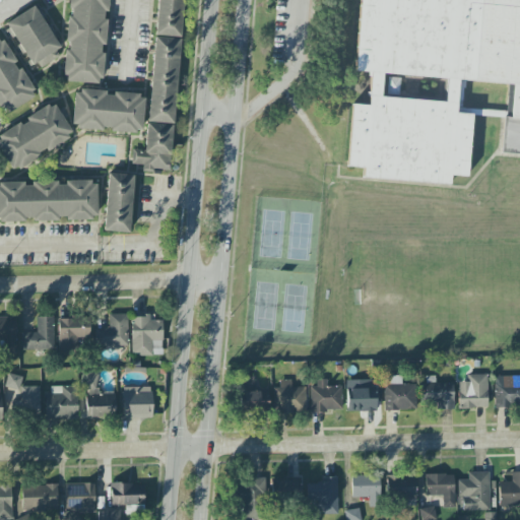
[(107,0),(69,0),(69,16),(68,16),(66,51),(63,81),(101,84),(104,53),(103,53),(107,0)]
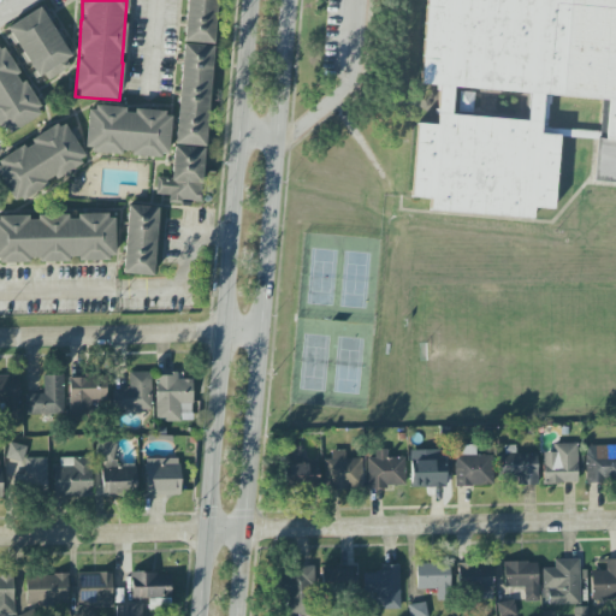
[(215,0),(187,0),(184,42),(214,45),(215,0)]
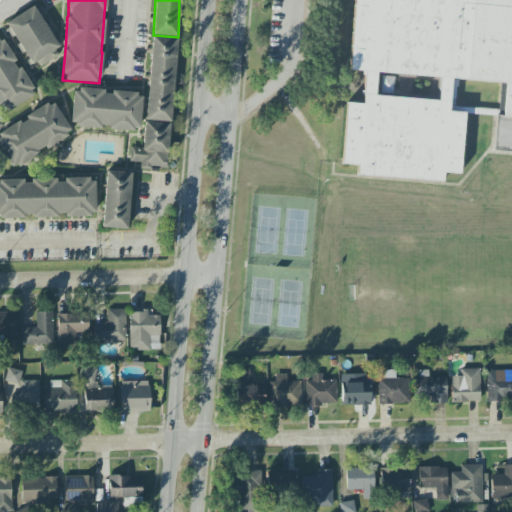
[(511,0),(511,160),(489,158),(497,88),(450,85),(449,111),(466,113),(460,176),(442,174),(441,184),(356,179),(356,168),(339,165),(342,107),(360,109),(364,76),(345,74),(351,0),(511,0)]
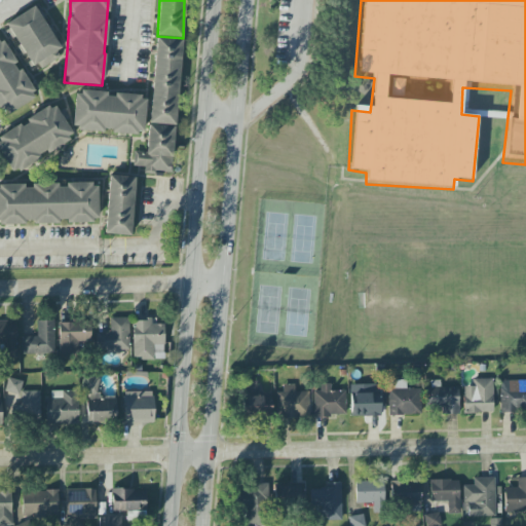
[(6,23),(31,68),(38,64),(41,69),(64,57),(36,6),(6,23)]
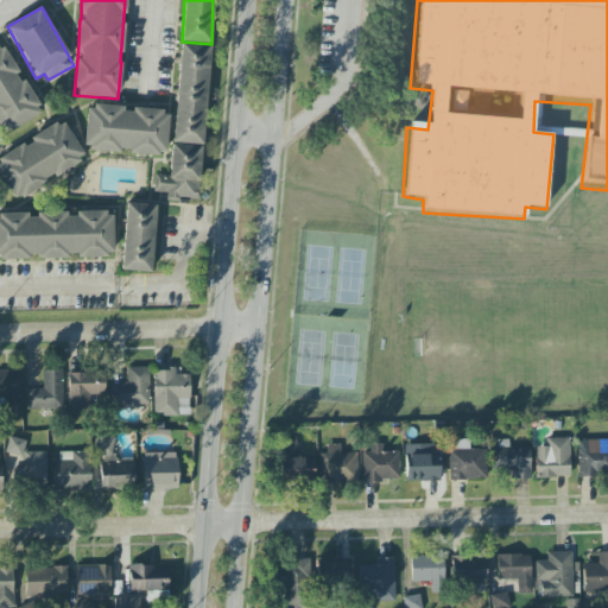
[(0,42),(0,128),(4,134),(42,114),(1,43),(0,42)]
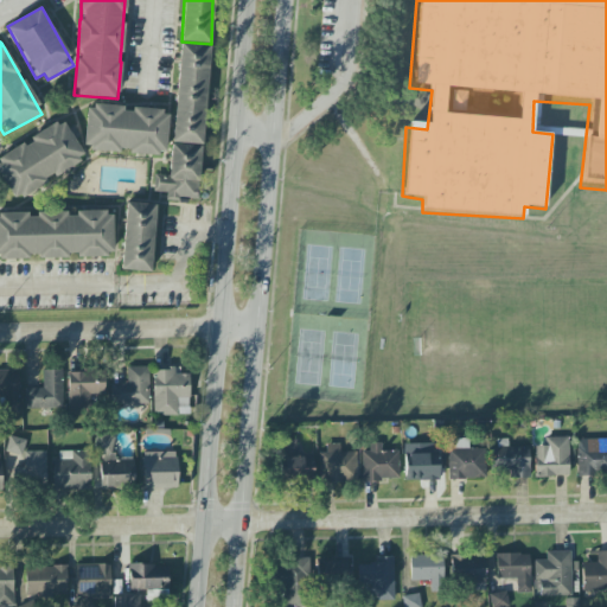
[(171,176),(154,174),(153,192),(166,192),(166,200),(177,202),(178,198),(199,199),(208,45),(178,43),(171,176)]
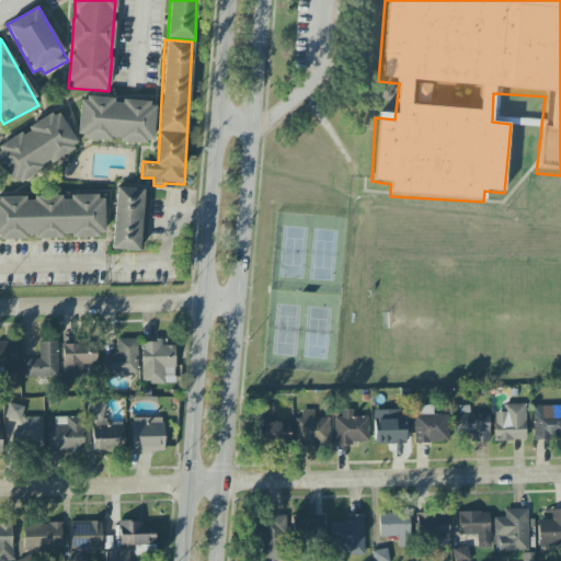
[(153,144),(156,103),(113,101),(113,99),(80,98),(77,138),(119,140),(119,141),(153,144)]
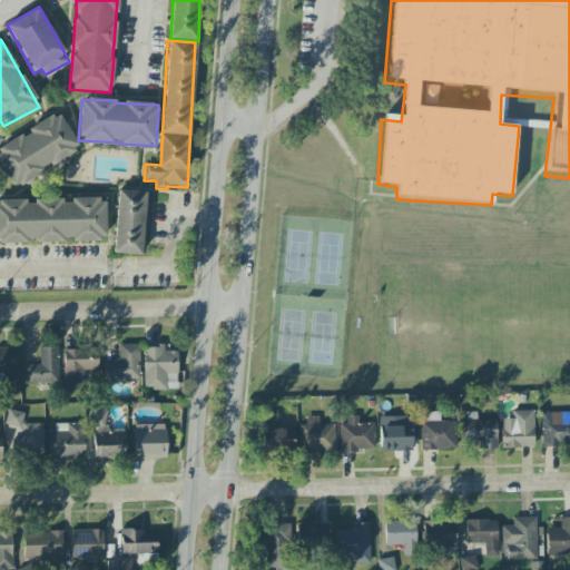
[(0,164),(12,186),(80,150),(70,130),(75,128),(69,118),(62,121),(59,115),(0,146),(0,164)]
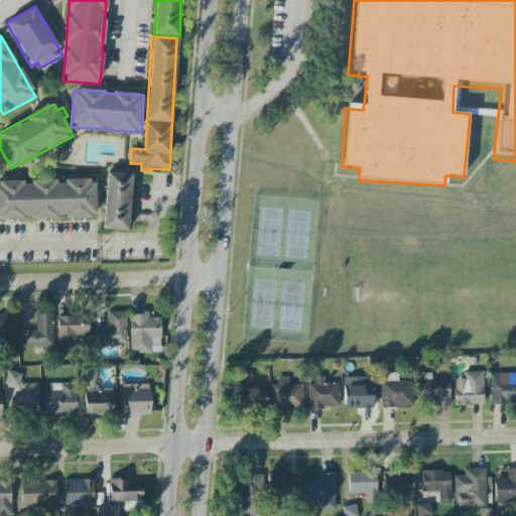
[(103,230),(129,231),(131,173),(106,172),(103,230)]
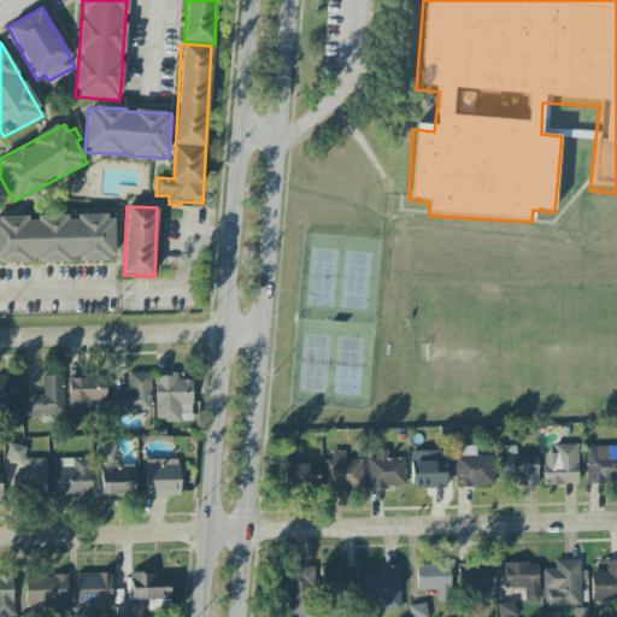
[(0,263),(115,260),(113,215),(77,216),(37,217),(0,218),(0,263)]
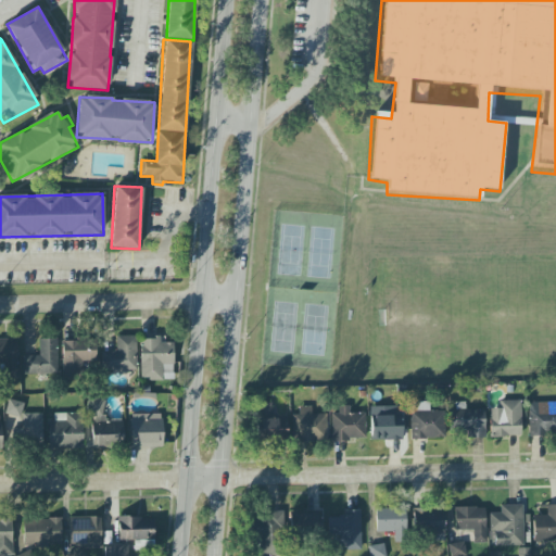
[(101,352),(101,371),(137,370),(136,336),(116,337),(116,351),(101,352)]
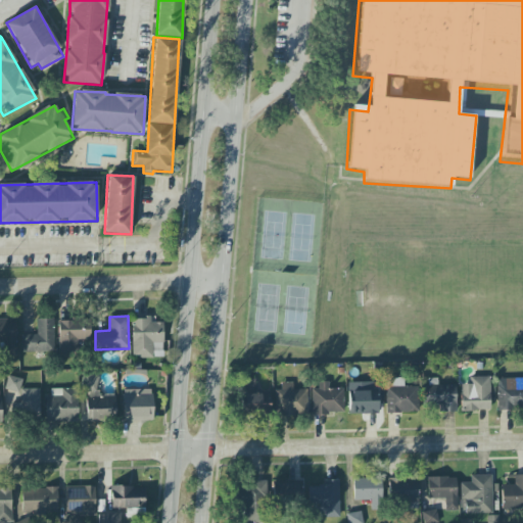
[(53,319),(36,319),(37,335),(21,335),(21,352),(54,351),(53,319)]
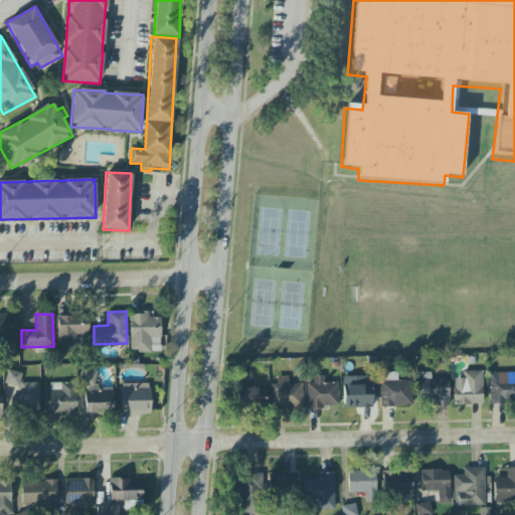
[(160,352),(161,318),(149,317),(149,314),(131,314),(130,352),(160,352)]
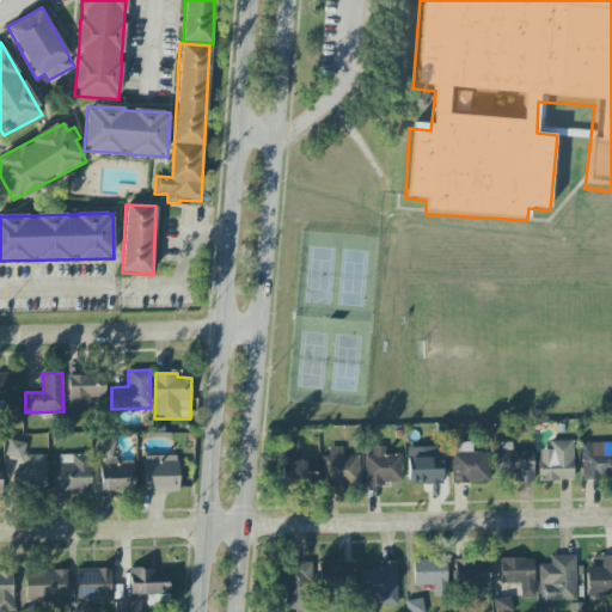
[(19,416),(18,374),(0,374),(0,399),(4,401),(5,416),(19,416)]
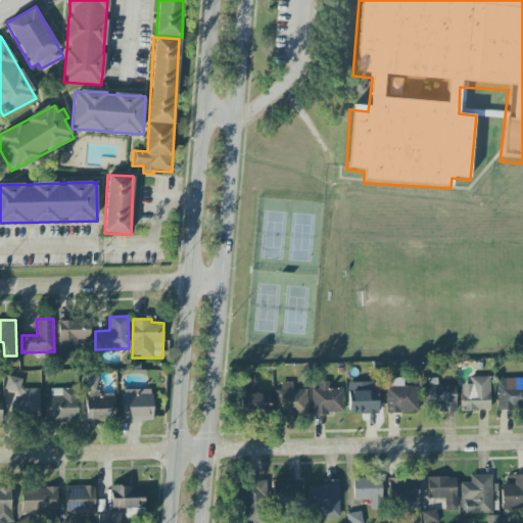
[(90,339),(90,321),(58,322),(59,355),(76,355),(76,339),(90,339)]
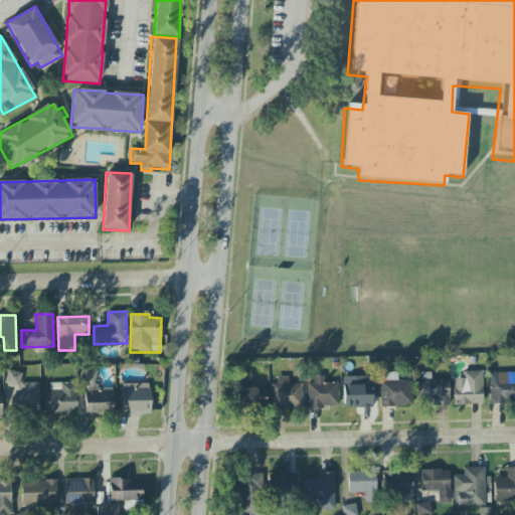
[(113,391),(96,391),(95,369),(80,369),(80,385),(84,385),(84,414),(114,413),(113,391)]
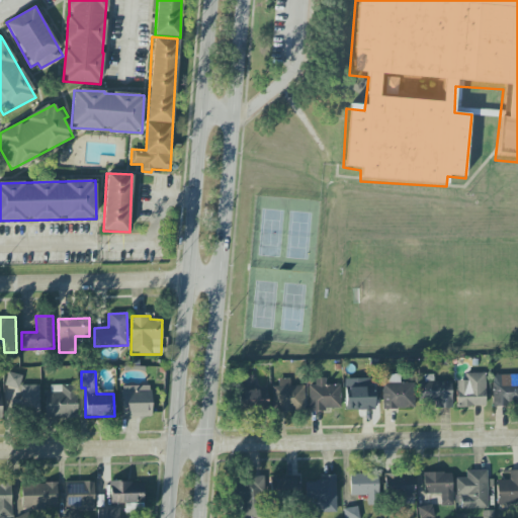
[(19,389),(22,375),(7,372),(5,385),(19,389)]
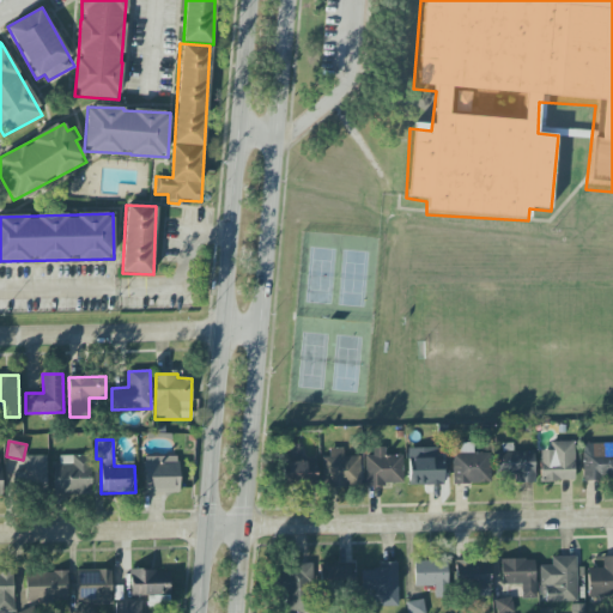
[(540,481),(575,480),(574,442),(551,442),(551,450),(539,450),(540,481)]
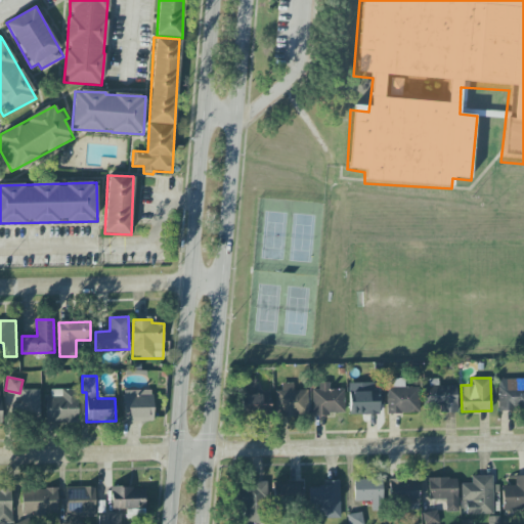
[(387,413),(418,413),(418,388),(404,388),(404,379),(387,379),(387,413)]
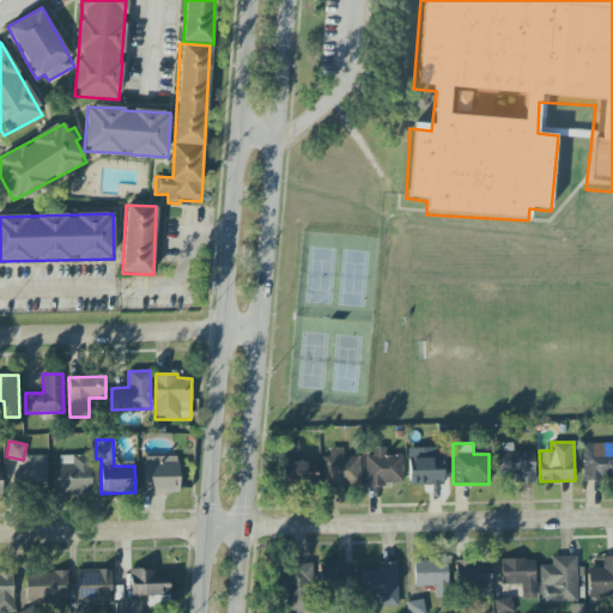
[(612,443),(582,444),(583,479),(612,478),(612,443)]
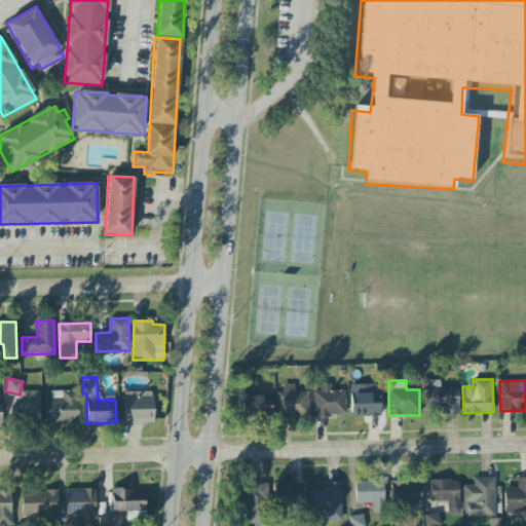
[(439,387),(439,381),(427,381),(426,409),(442,409),(442,414),(458,415),(458,387),(439,387)]
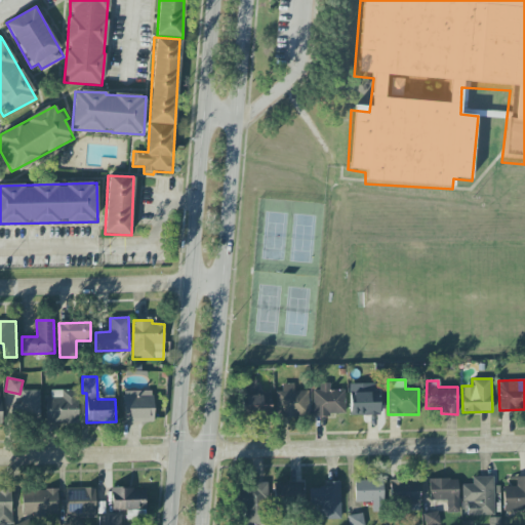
[(276,392),(276,417),(309,417),(309,391),(294,391),(294,384),(282,385),(282,391),(276,392)]
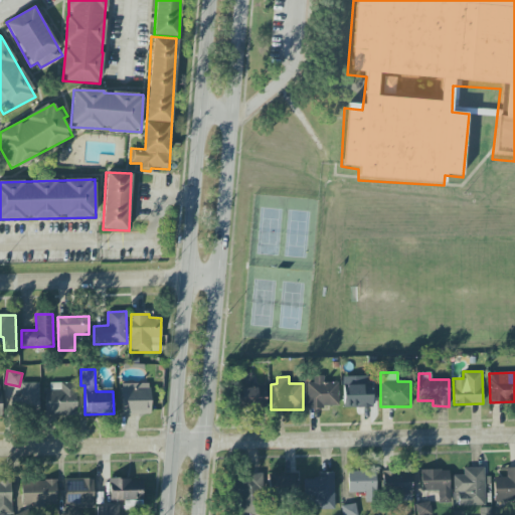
[(322,376),(313,376),(313,382),(306,382),(307,408),(339,407),(338,382),(323,383),(322,376)]
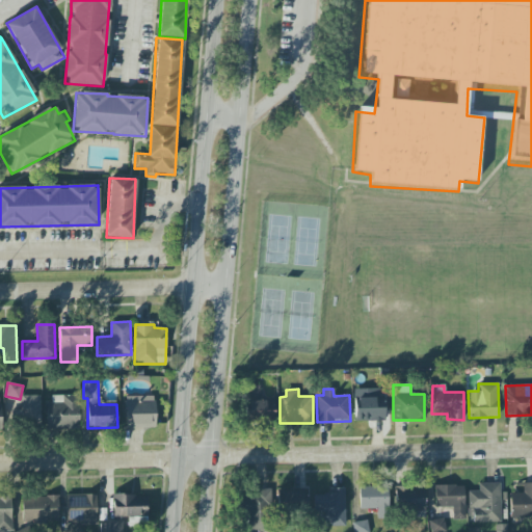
[(382,389),(354,390),(355,422),(383,421),(382,389)]
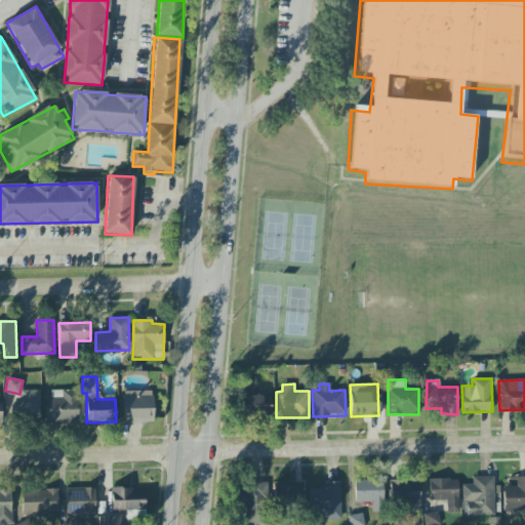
[(40,419),(40,391),(19,390),(19,394),(11,393),(11,418),(40,419)]
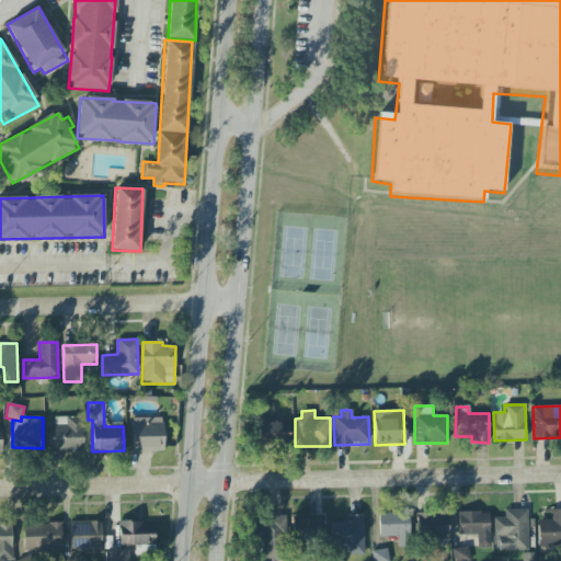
[(83,453),(83,416),(50,418),(50,453),(83,453)]
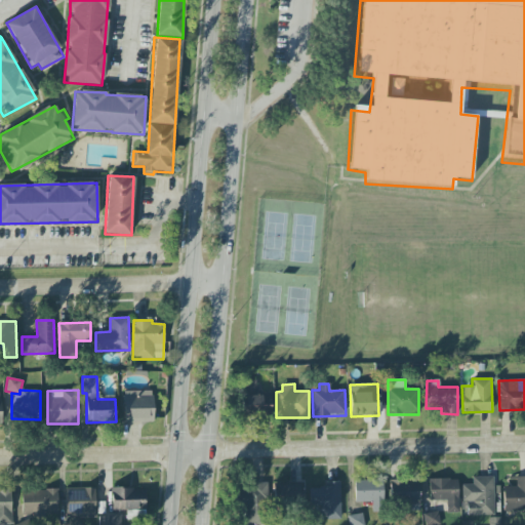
[(153,422),(153,391),(123,392),(124,422),(153,422)]
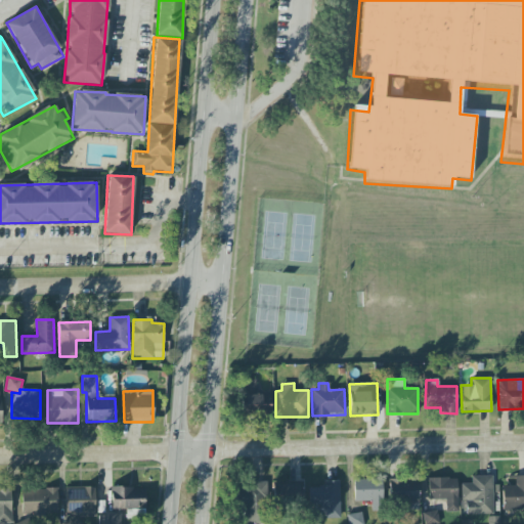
[(270,395),(242,394),(241,416),(269,417),(270,395)]
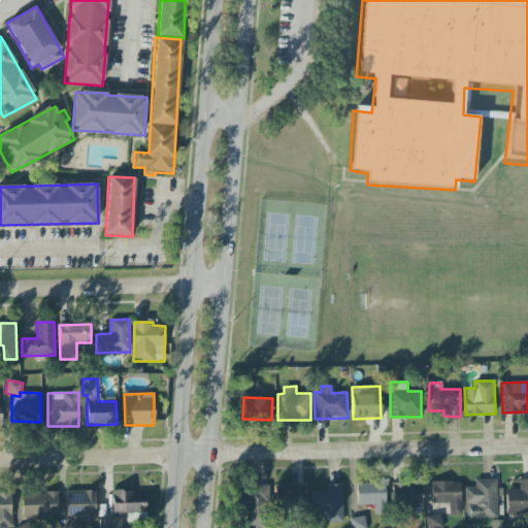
[(474,481),(474,487),(464,488),(465,520),(497,519),(496,480),(474,481)]
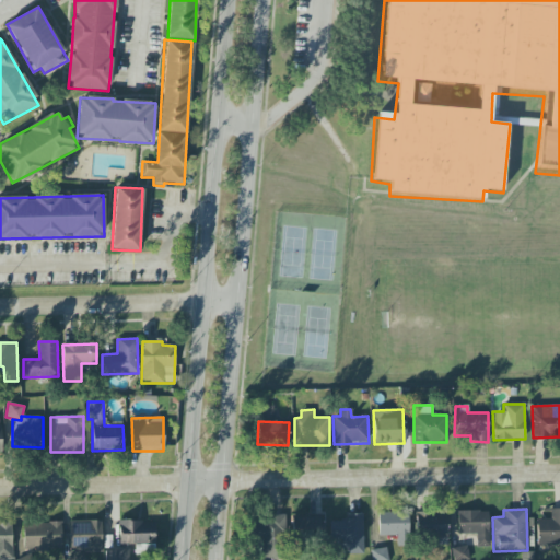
[(489,547),(489,511),(457,511),(458,534),(476,534),(476,547),(489,547)]
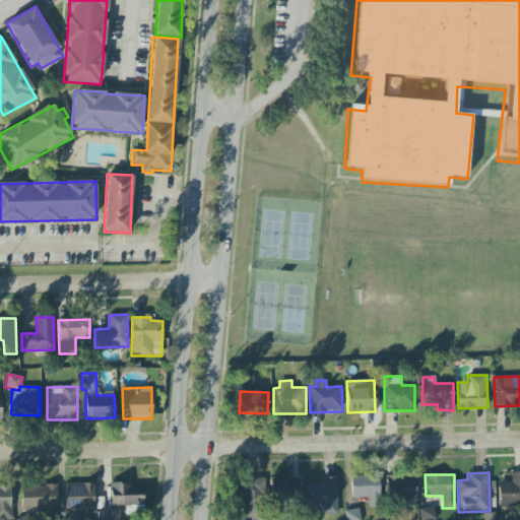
[(380,497),(379,475),(350,476),(351,498),(380,497)]
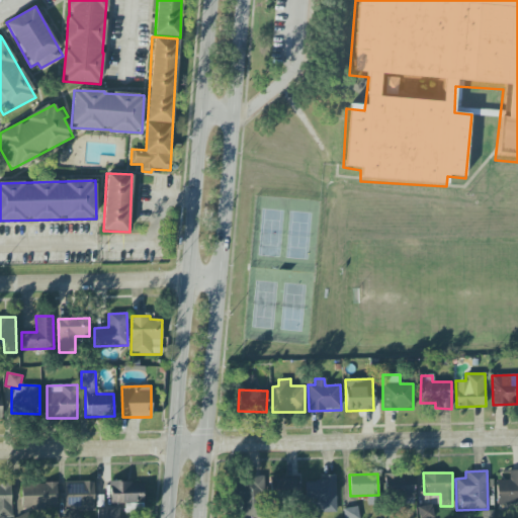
[(316,499),(316,513),(337,512),(336,475),(319,476),(320,482),(305,482),(306,500),(316,499)]
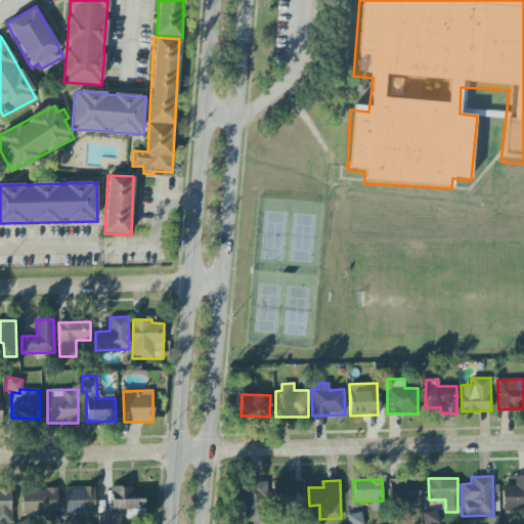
[(418,510),(419,482),(389,481),(389,500),(402,500),(402,510),(418,510)]
